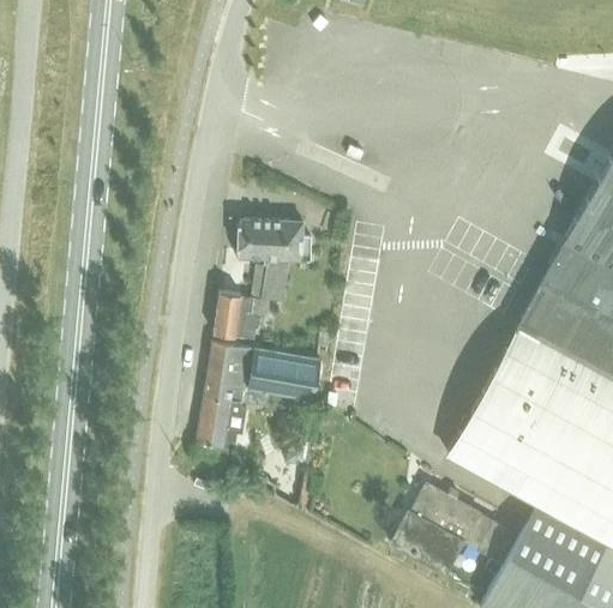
[(350,149),(346,157),(360,163),(364,155),(350,149)]
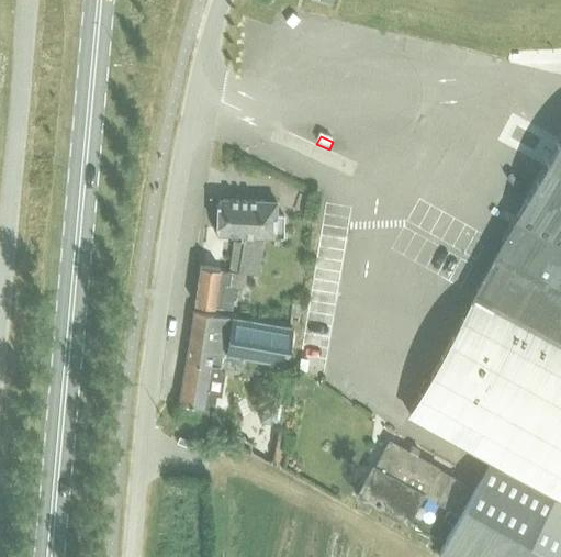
[(560,142),(516,225),(560,249),(560,142)]
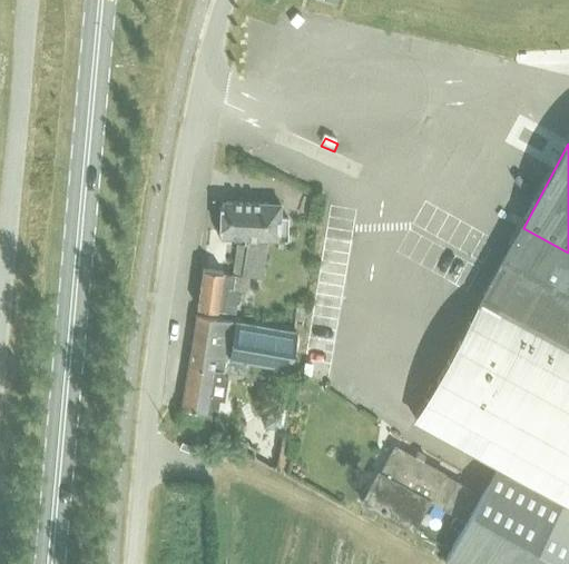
[(267,250),(266,250),(256,249),(257,244),(287,245),(288,226),(280,225),(281,209),(222,207),(218,243),(236,244),(232,277),(203,273),(203,275),(249,282),(262,284),(267,250)]
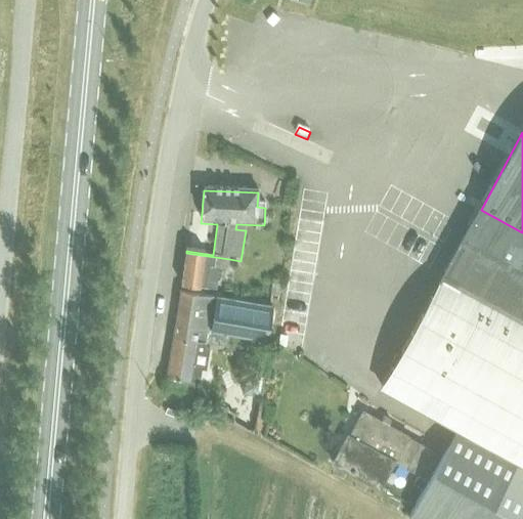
[(522,232),(481,210),(440,284),(522,328),(522,232)]
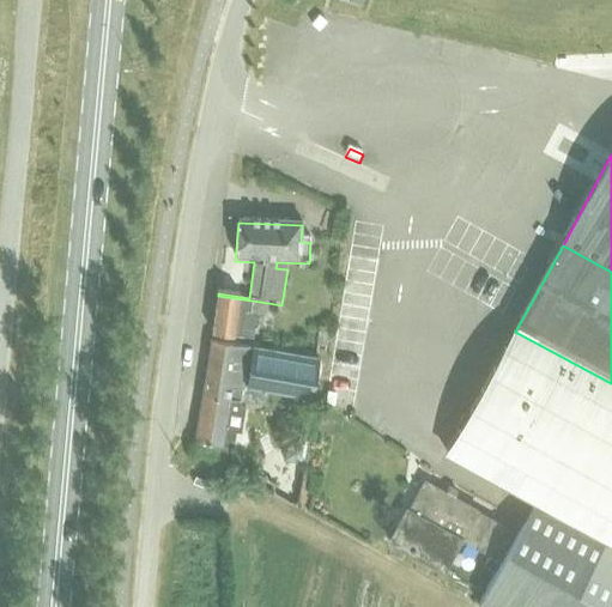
[(268,303),(218,296),(212,337),(253,343),(256,317),(266,319),(268,303)]
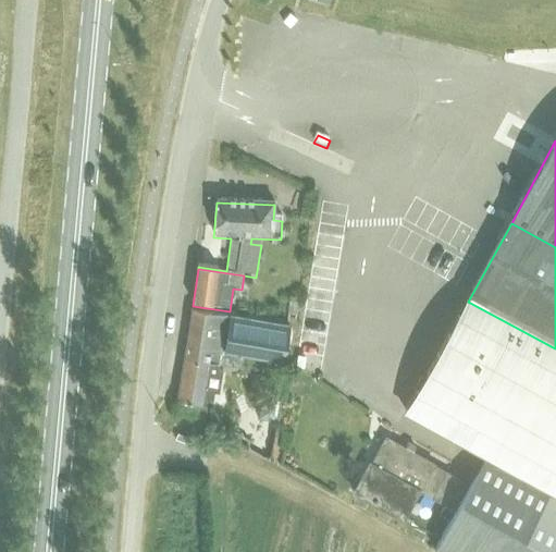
[(555,348),(468,302),(405,416),(474,454),(483,460),(555,498),(555,348)]
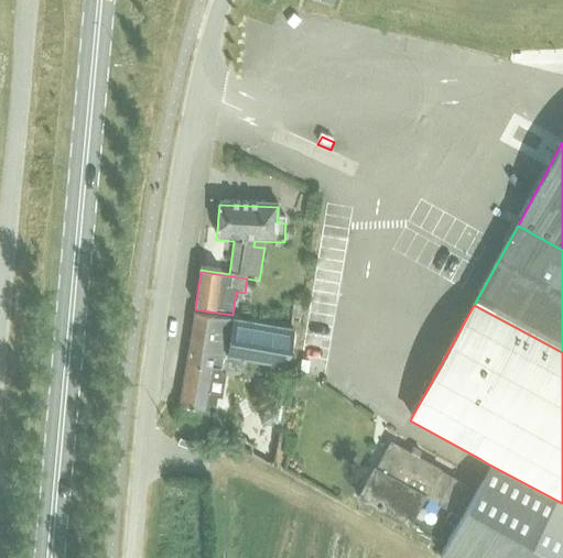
[(185,375),(180,408),(213,414),(215,401),(222,402),(226,378),(219,376),(219,373),(222,373),(223,362),(228,363),(229,354),(288,365),(294,331),(285,330),(238,324),(194,316),(185,375)]
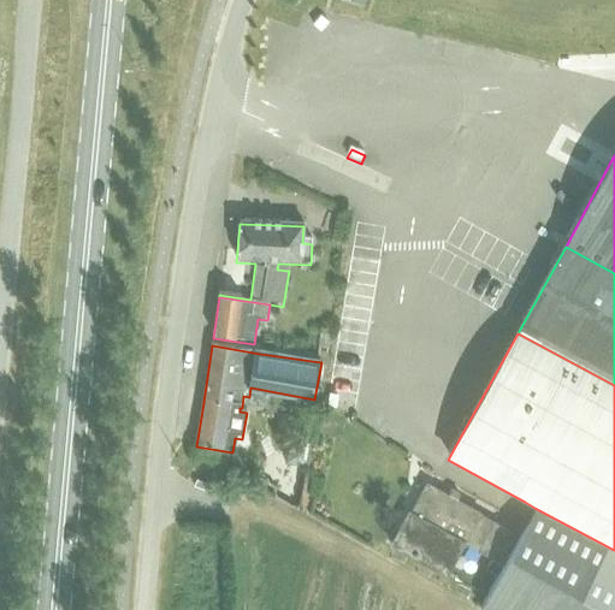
[(408,517),(390,549),(444,580),(463,548),(501,569),(516,542),(431,493),(414,521),(408,517)]
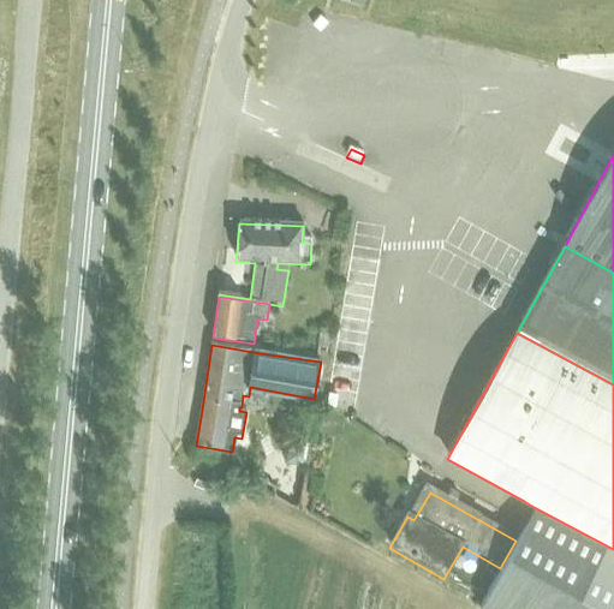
[(500,568),(478,608),(613,608),(613,549),(534,507),(516,541),(500,568)]
